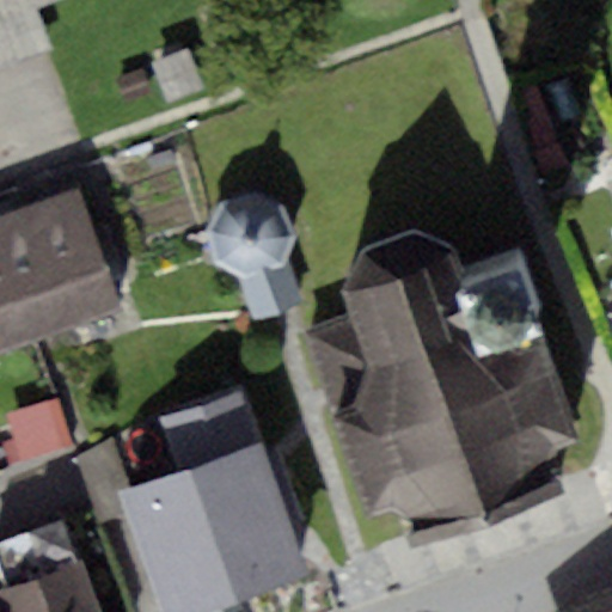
[(75,196),(0,222),(0,356),(118,314),(75,196)]
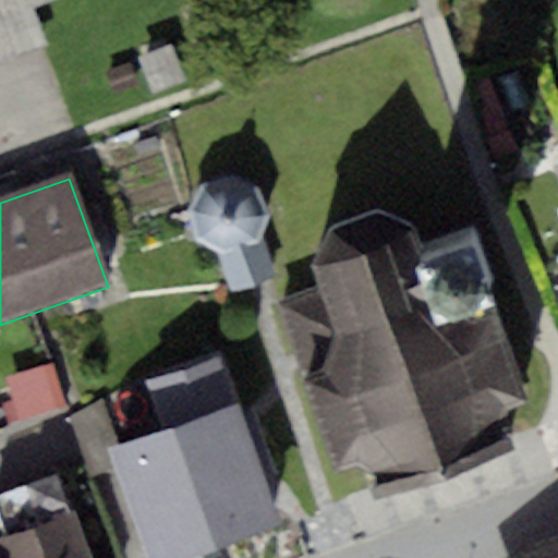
[(251,195),(205,211),(232,289),(279,273),(251,195)]
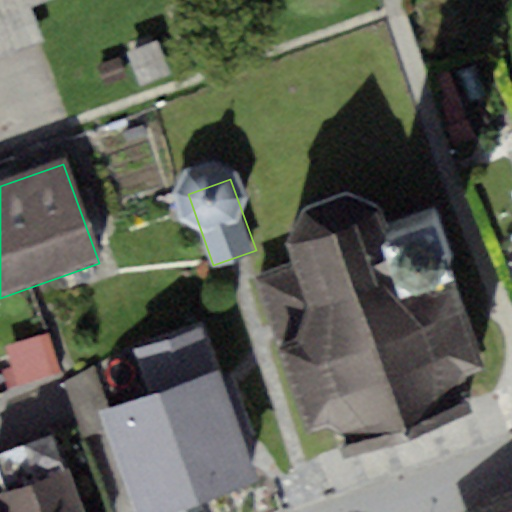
[(456,380),(487,368),(452,284),(430,292),(399,280),(453,261),(436,214),(377,236),(369,216),(286,244),(309,308),(295,341),(277,349),(311,432),(337,423),(347,454),(469,412),(456,380)]
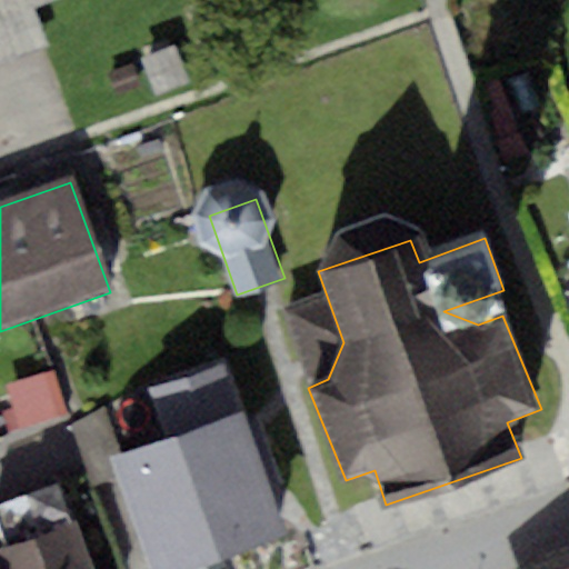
[(56,380),(15,391),(26,436),(68,423),(56,380)]
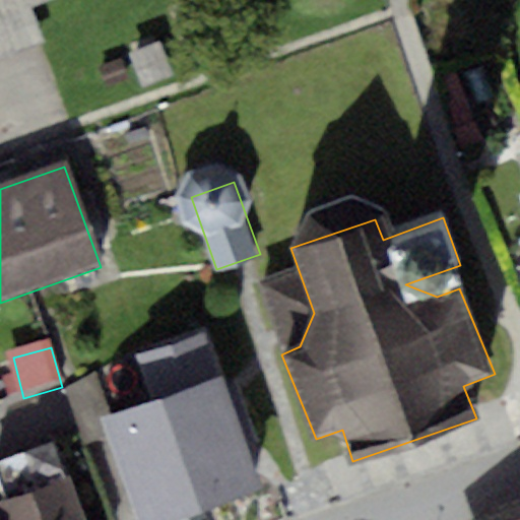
[(222,377),(99,417),(132,519),(152,519),(258,485),(222,377)]
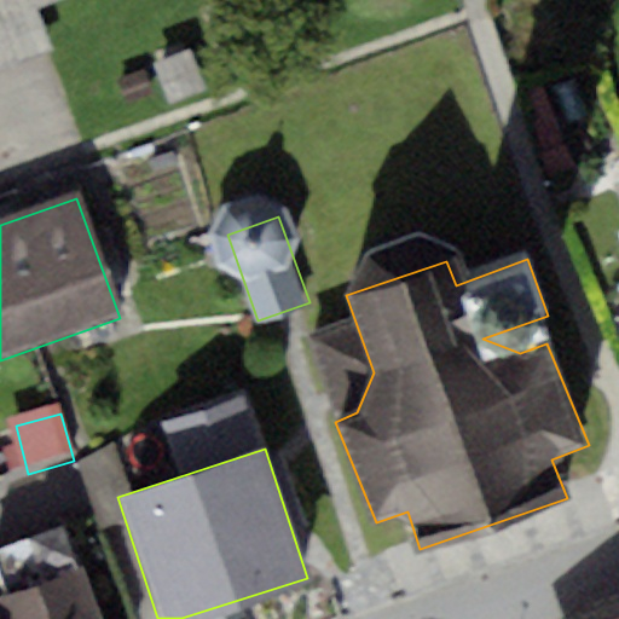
[(103,618),(88,574),(4,602),(10,618),(103,618)]
